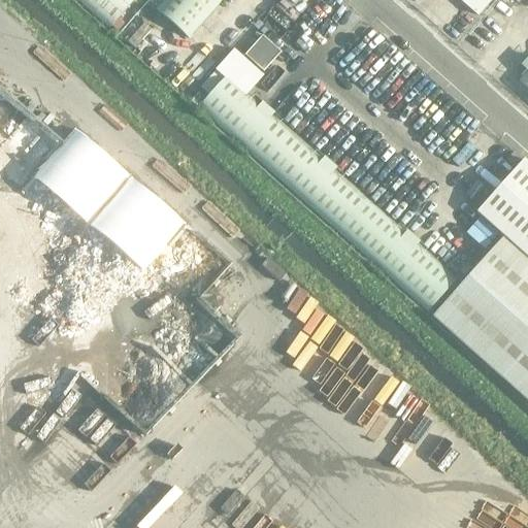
[(134,0),(76,0),(109,29),(134,0)]
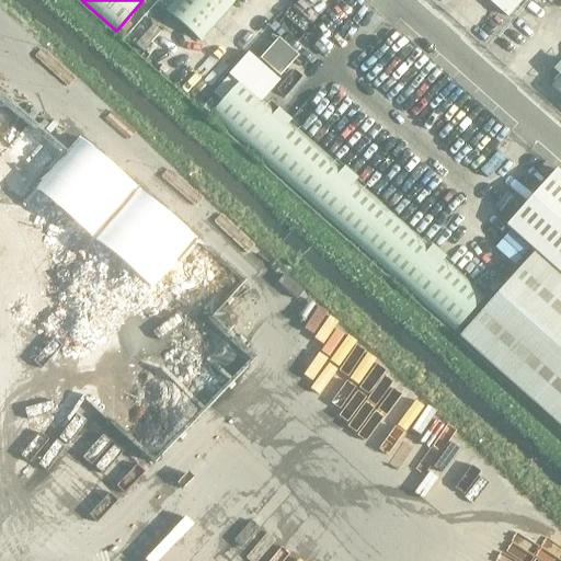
[(236,0),(172,0),(164,10),(199,41),(236,0)]
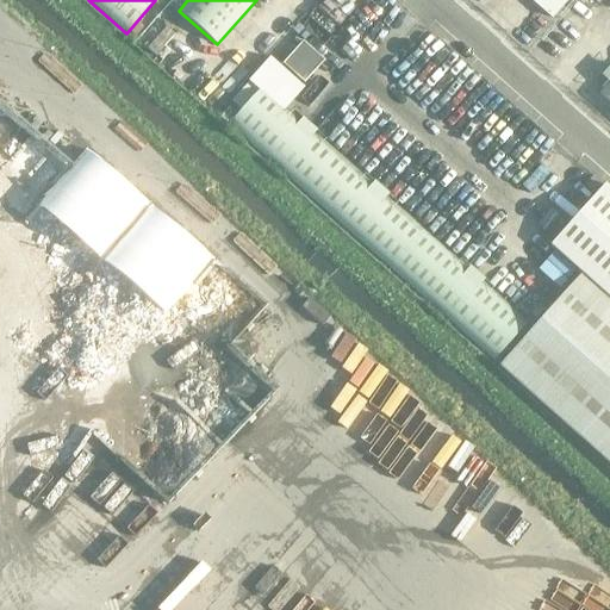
[(609,79),(597,93),(609,104),(609,79)]
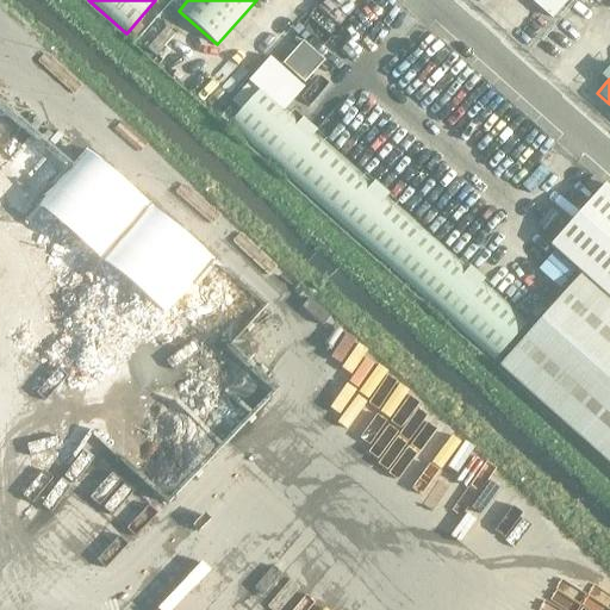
[(424,228),(263,86),(229,125),(495,361),(529,322),(424,228)]
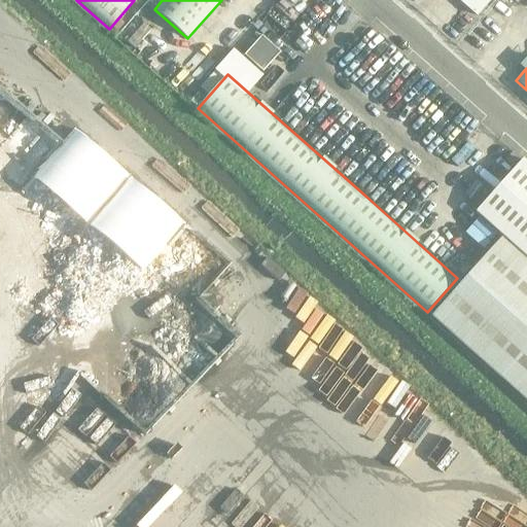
[(144,271),(186,221),(77,129),(35,177),(144,271)]
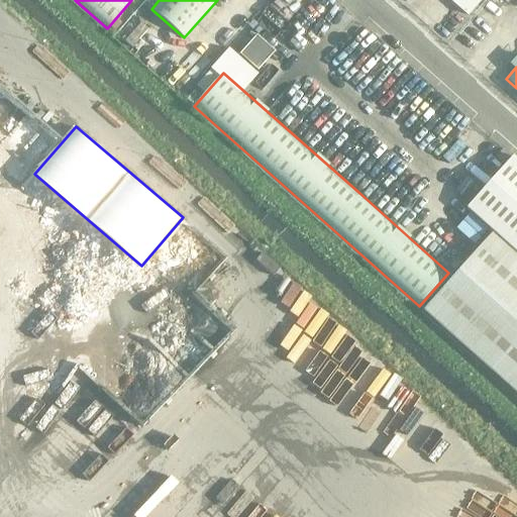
[(493,231),(423,310),(516,394),(516,162),(512,158),(467,208),(493,231)]
